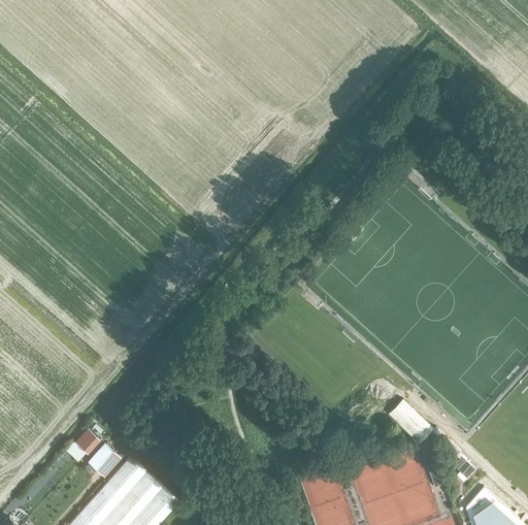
[(434,430),(403,400),(389,416),(420,445),(434,430)]
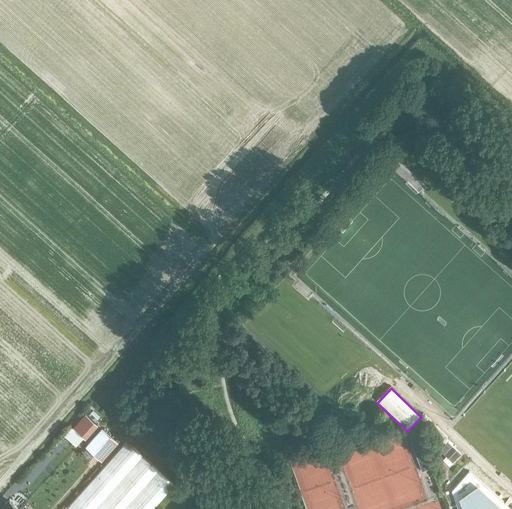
[(86,440),(99,426),(86,414),(73,428),(86,440)]
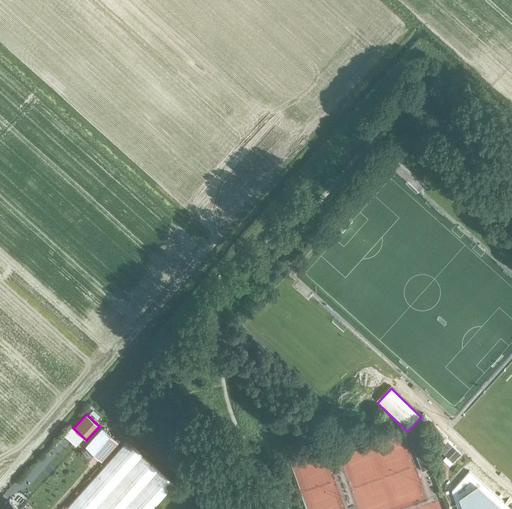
[(102,463),(119,444),(102,429),(85,447),(102,463)]
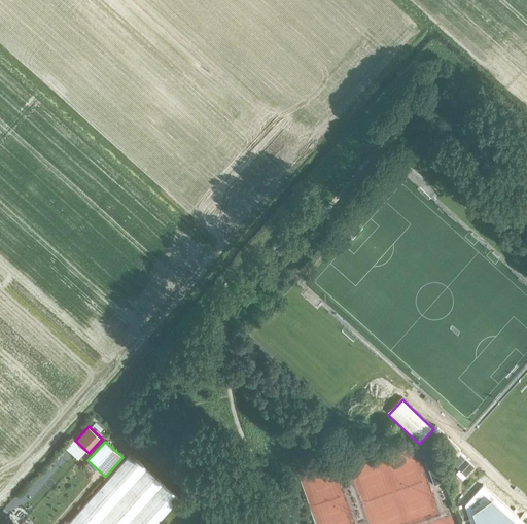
[(130,455),(68,523),(160,523),(180,500),(130,455)]
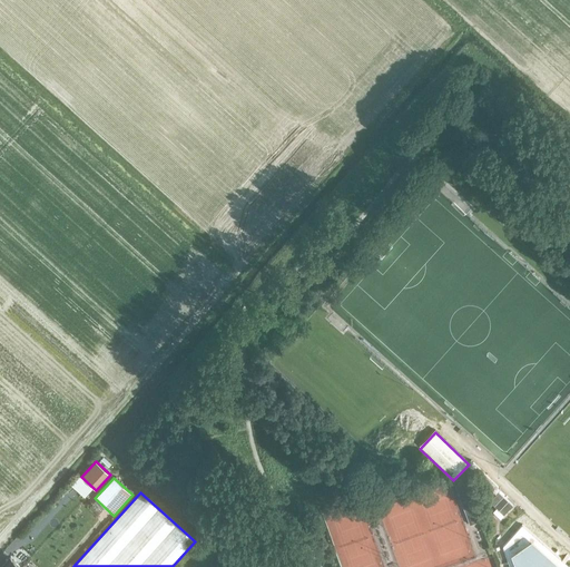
[(472,522),(479,520),(475,512),(474,512),(472,507),(468,509),(472,522)]
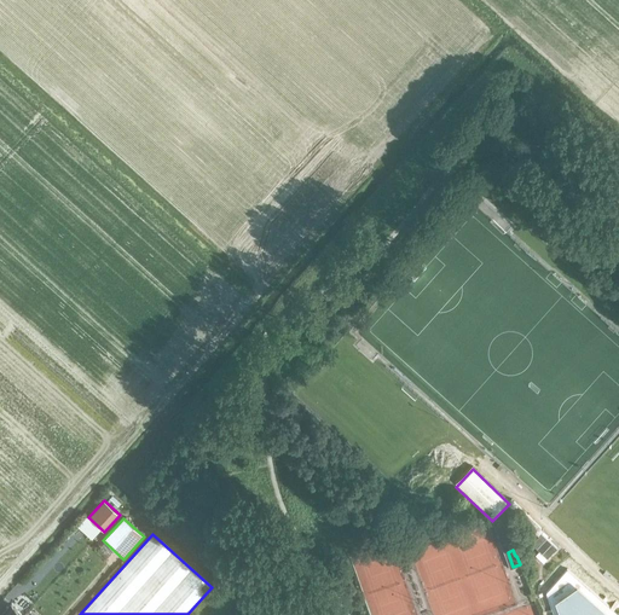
[(613,614),(568,575),(548,597),(553,614),(613,614)]
